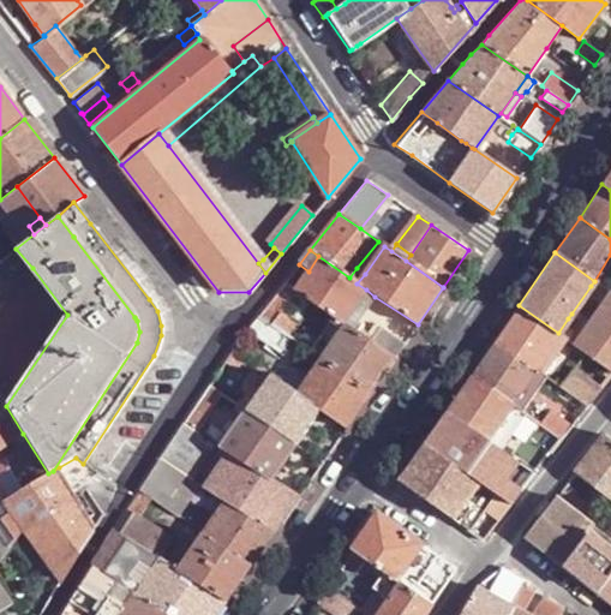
[(352,330),(375,297),(366,290),(357,284),(349,278),(318,256),(309,272),(299,286),(295,291),(334,317),(337,321),(343,323),(345,324),(352,330)]
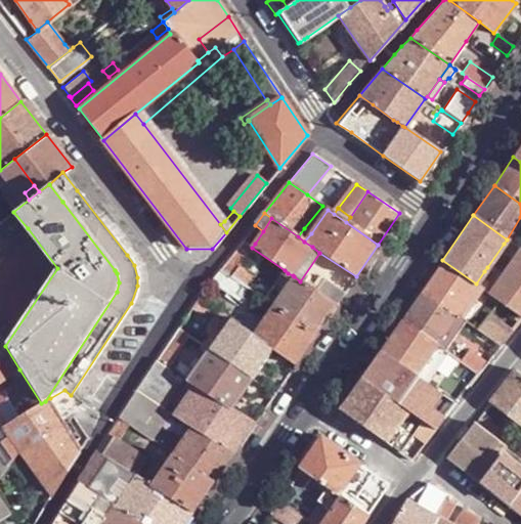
[(311,233),(304,228),(298,236),(304,242),(311,233)]
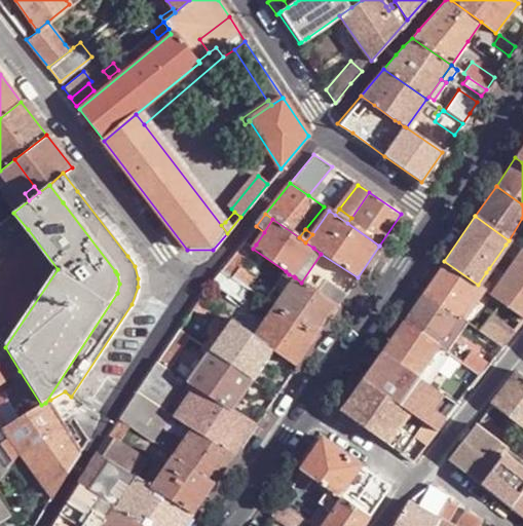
[(244,242),(253,249),(256,245),(247,238),(244,242)]
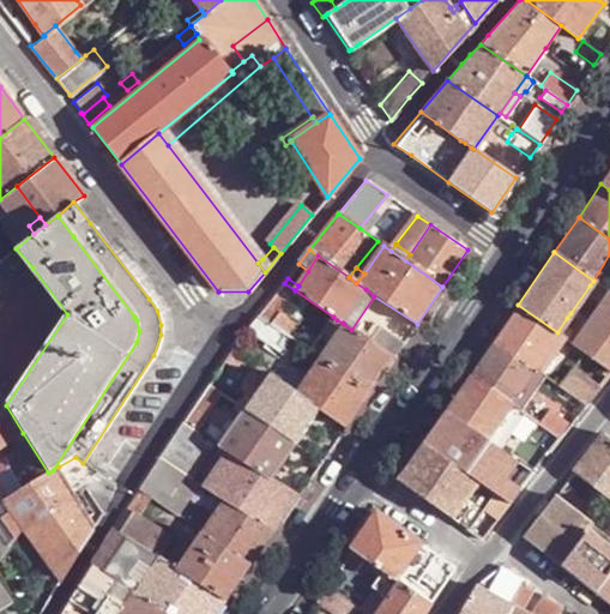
[(608,290),(593,281),(590,286),(604,295),(608,290)]
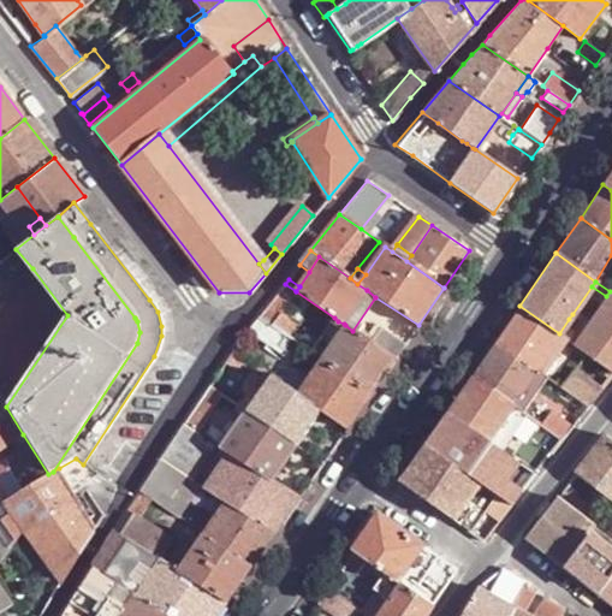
[(291,300),(279,291),(257,318),(285,337),(293,325),(280,315),(291,300)]
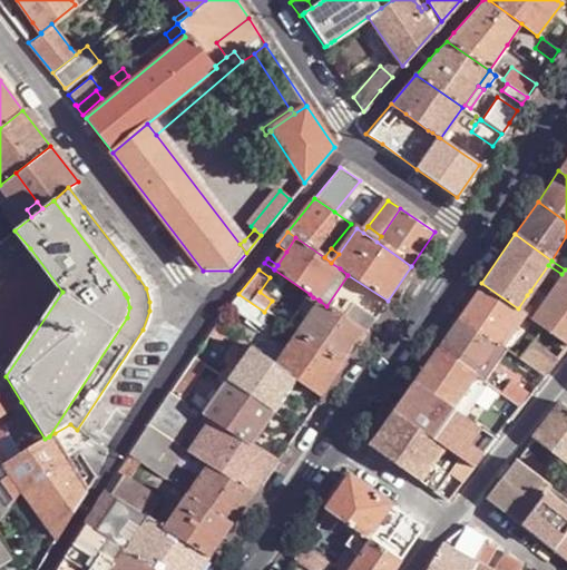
[(566,269),(565,269),(561,274),(556,283),(549,291),(531,317),(559,338),(566,343),(566,269)]
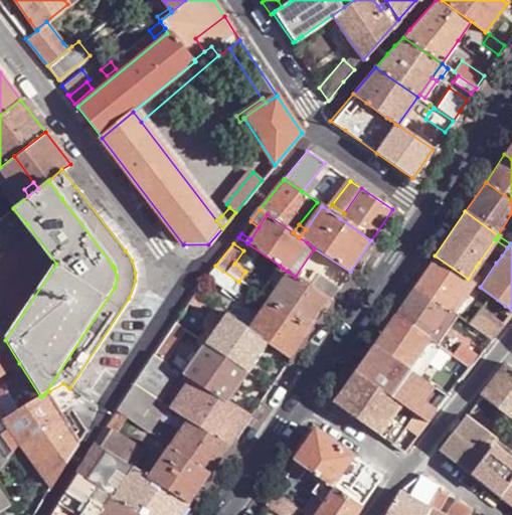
[(492,260),(496,263),(502,255),(497,252),(492,260)]
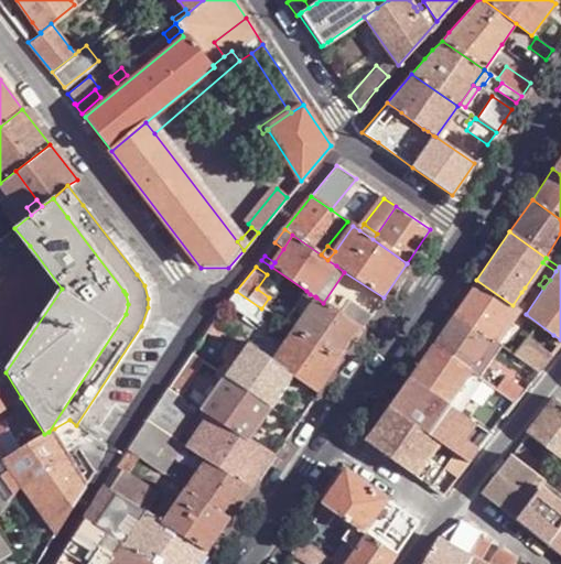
[(476,280),(453,312),(491,337),(495,342),(507,324),(518,310),(513,305),(476,280)]
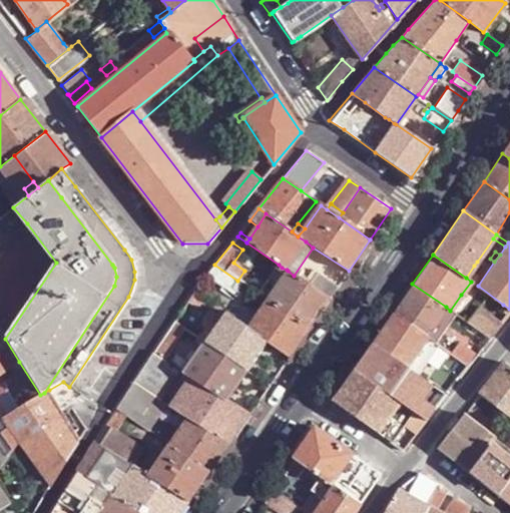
[(244,298),(250,289),(237,281),(214,265),(205,277),(234,296),(236,293),(244,298)]
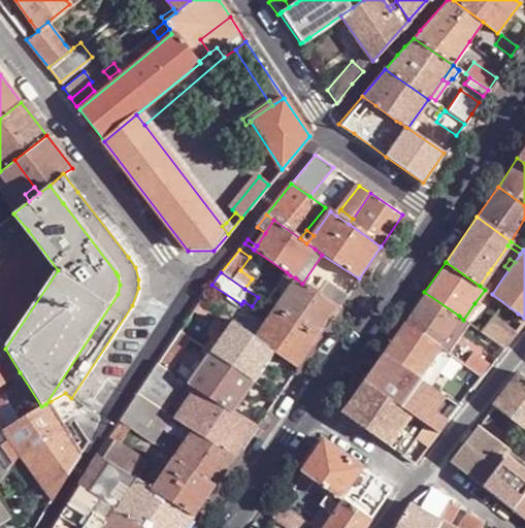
[(266,303),(275,308),(292,284),(287,279),(290,275),(287,272),(266,303)]
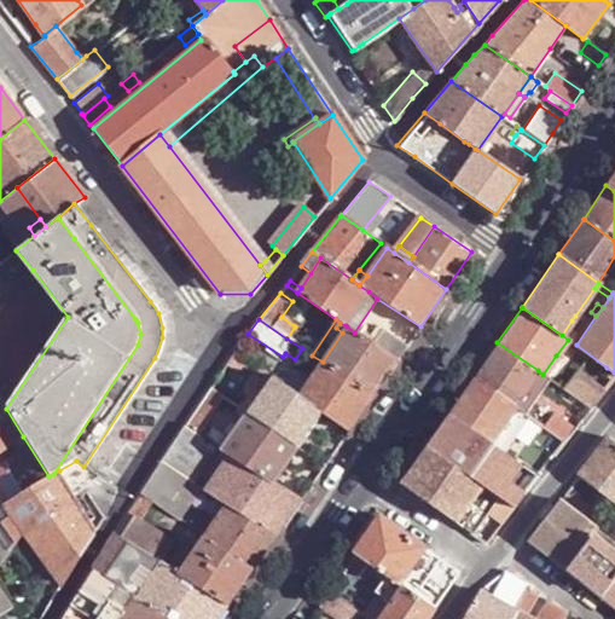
[(336,328),(342,333),(347,327),(346,325),(340,323),(336,328)]
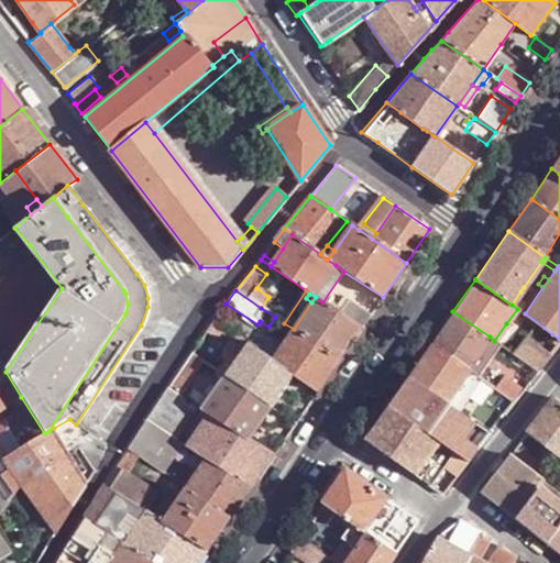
[(339,361),(361,328),(333,310),(322,302),(316,297),(311,302),(294,329),(339,361)]
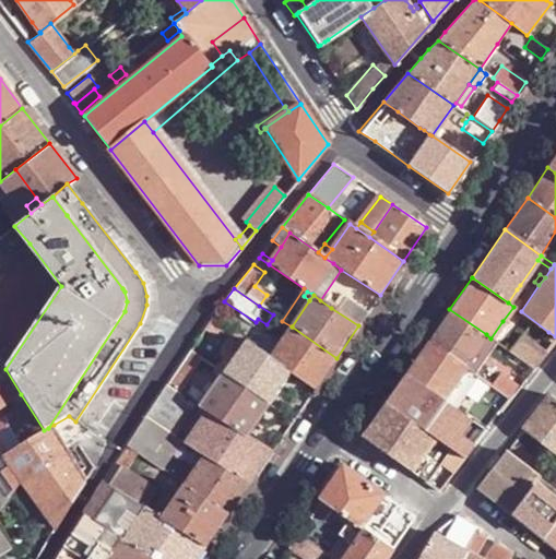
[(340,295),(331,308),(358,325),(368,313),(340,295)]
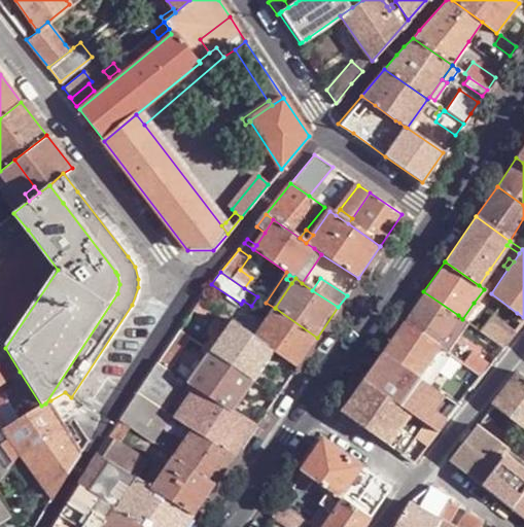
[(437,345),(458,315),(423,291),(404,321),(437,345)]
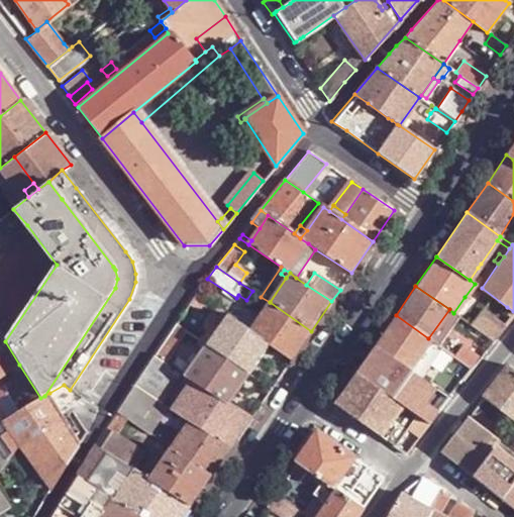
[(188,305),(198,311),(202,306),(211,313),(215,308),(195,295),(188,305)]
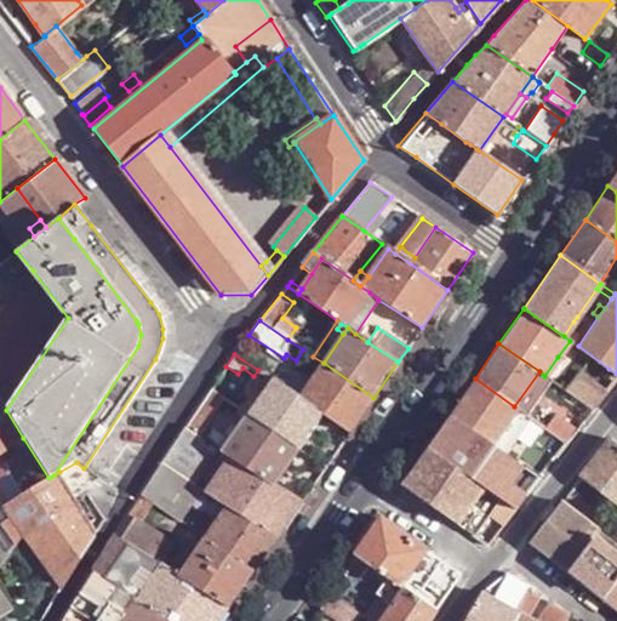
[(349,433),(373,398),(324,363),(300,398),(324,415),(349,433)]
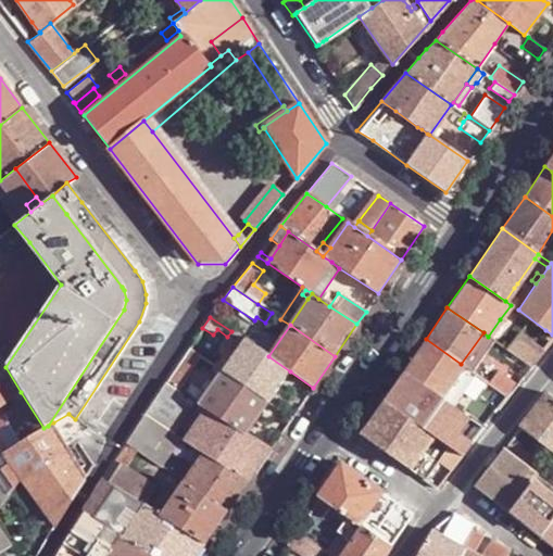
[(523,361),(530,365),(539,354),(542,349),(517,328),(502,346),(510,352),(523,361)]
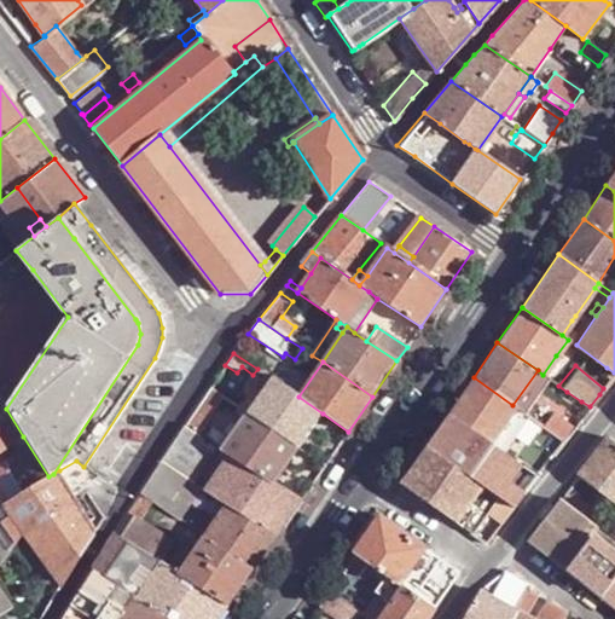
[(610,380),(614,372),(607,368),(603,374),(610,380)]
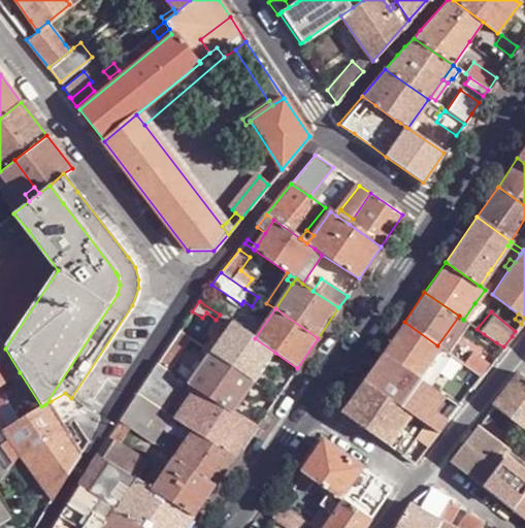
[(211,337),(219,342),(231,323),(220,315),(216,320),(207,331),(208,334),(211,337)]
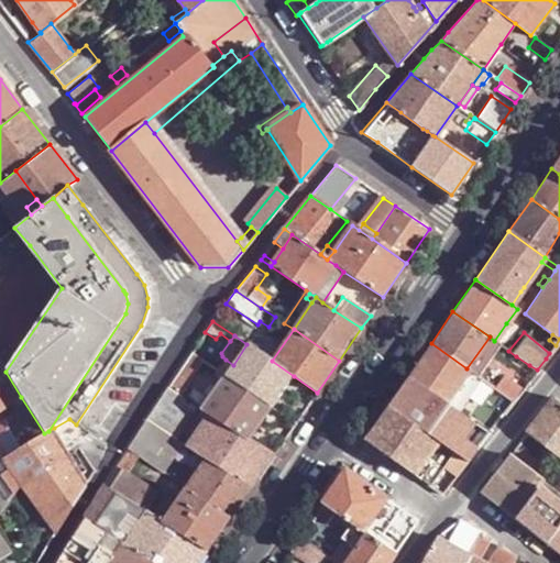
[(467,368),(479,376),(501,345),(494,341),(490,337),(467,368)]
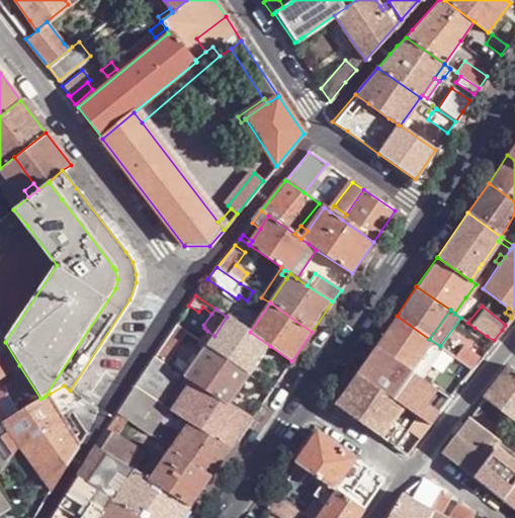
[(429,339),(397,316),(376,345),(409,368),(429,339)]
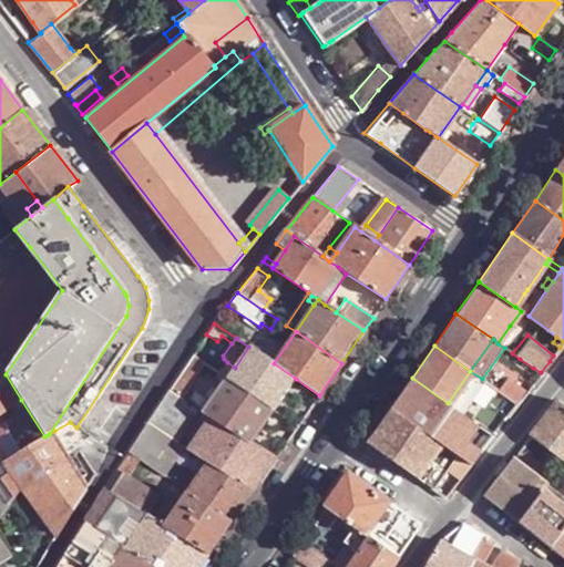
[(197,347),(192,356),(203,363),(208,354),(197,347)]
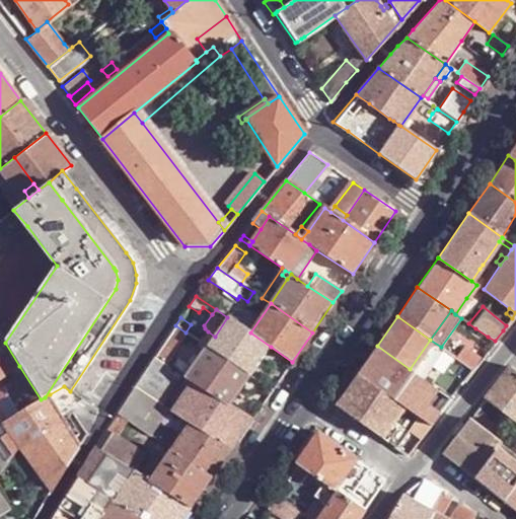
[(249,376),(271,347),(250,332),(227,317),(215,337),(207,348),(249,376)]
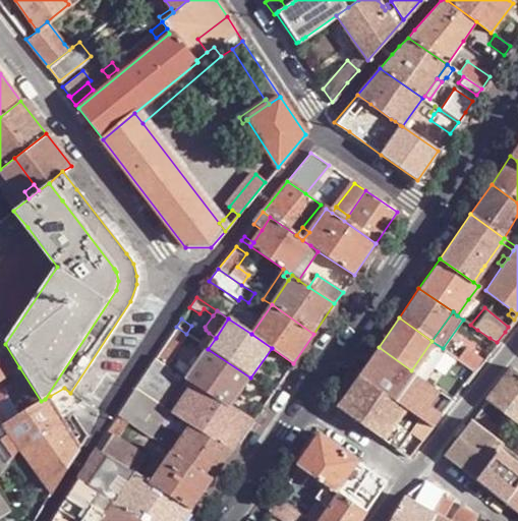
[(186,334),(176,327),(166,343),(163,347),(155,358),(165,364),(186,334)]
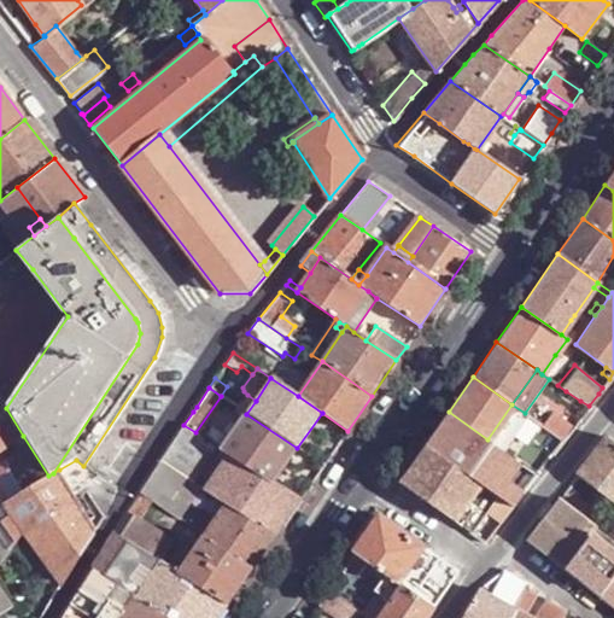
[(246,414),(256,401),(247,395),(239,408),(246,414)]
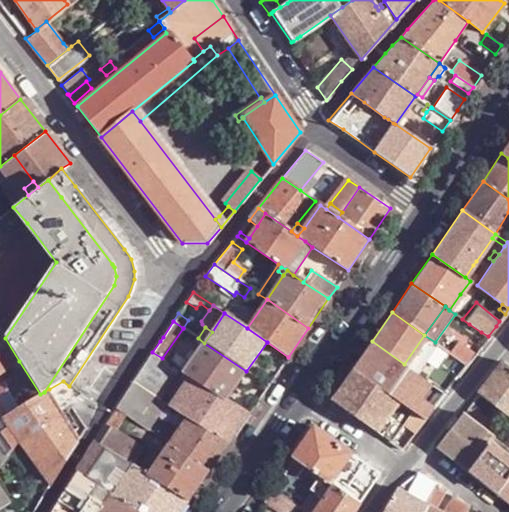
[(10,367),(19,361),(5,338),(0,330),(0,349),(7,361),(10,367)]
